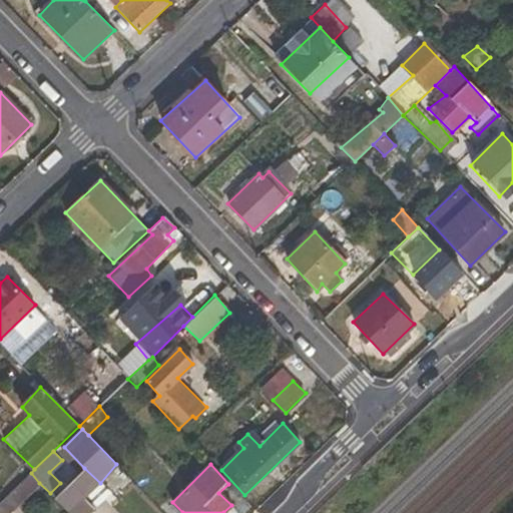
[(84,468),(68,481),(82,497),(100,483),(84,468)]
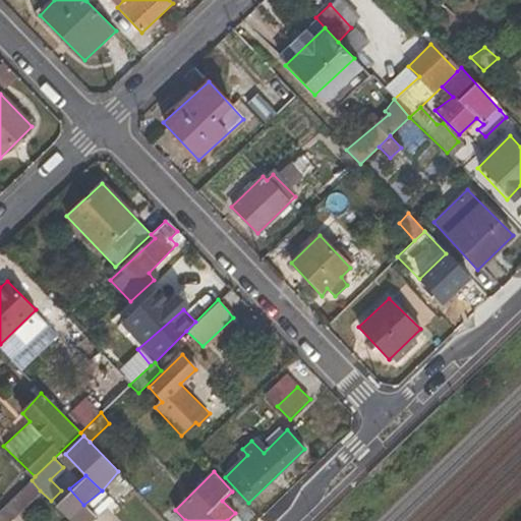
[(32,480),(0,508),(0,520),(7,520),(40,490),(32,480)]
